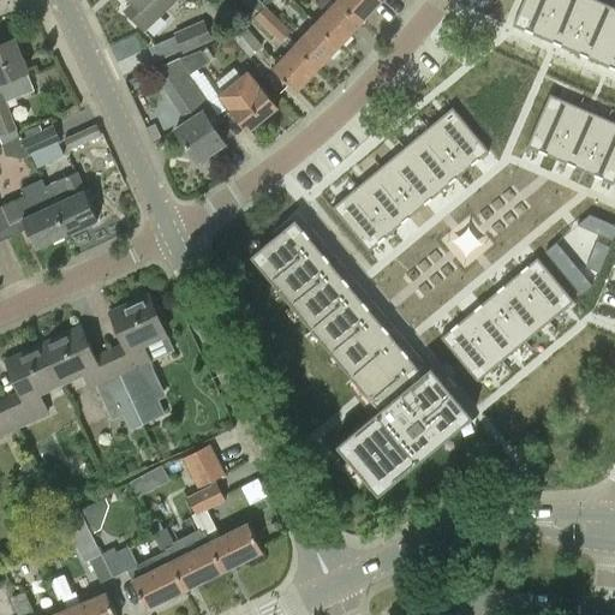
[(144,31),(175,0),(131,0),(133,1),(124,11),(144,31)]
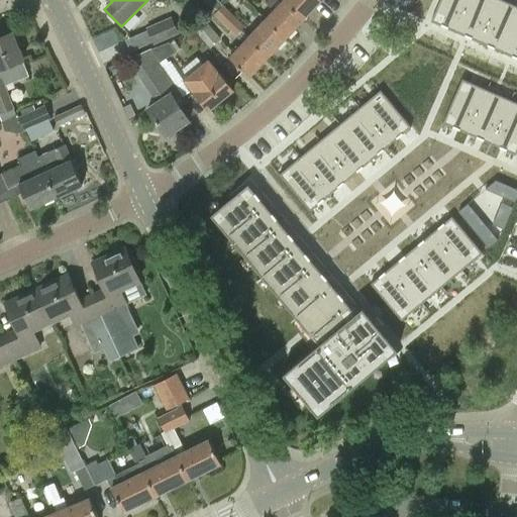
[(218,11),(222,6),(217,0),(216,0),(212,7),(218,11)]
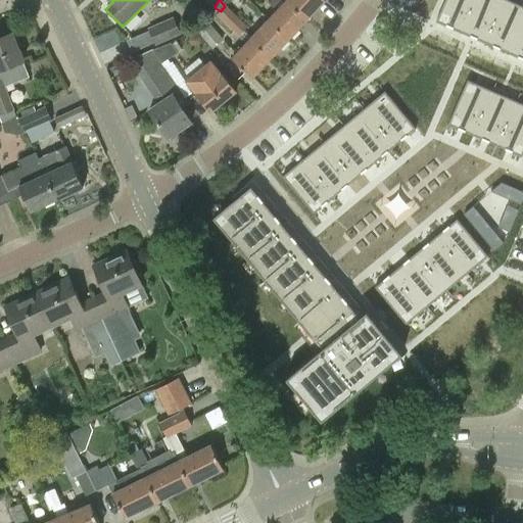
[(269,19),(289,39),(306,19),(286,0),(272,0),(269,4),(277,11),(269,19)]
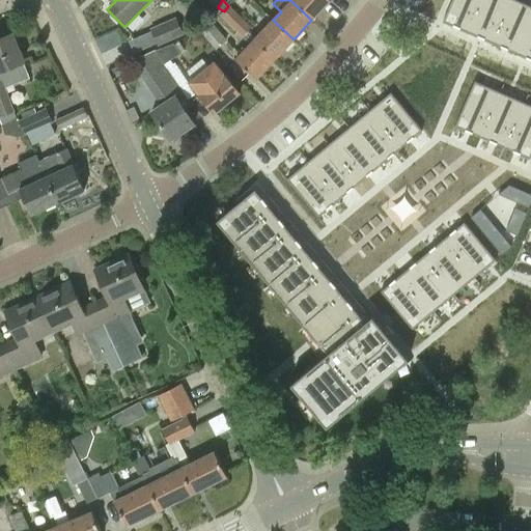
[(290,0),(311,20),(330,0),(329,0),(290,0)]
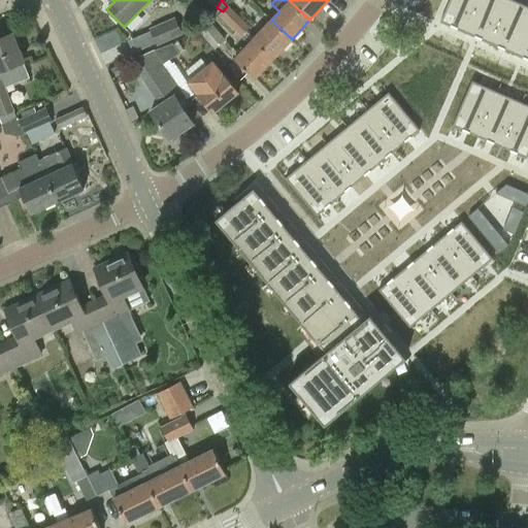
[(451,0),(441,22),(468,33),(482,0),(451,0)]
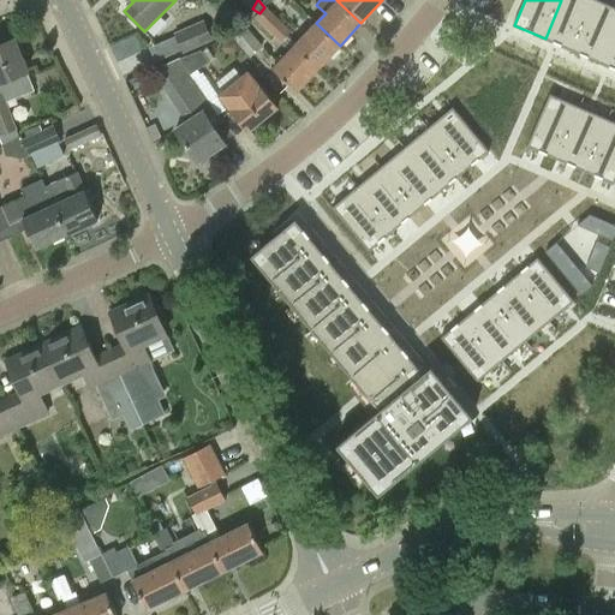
[(561,0),(545,39),(573,51),(595,0),(561,0)]
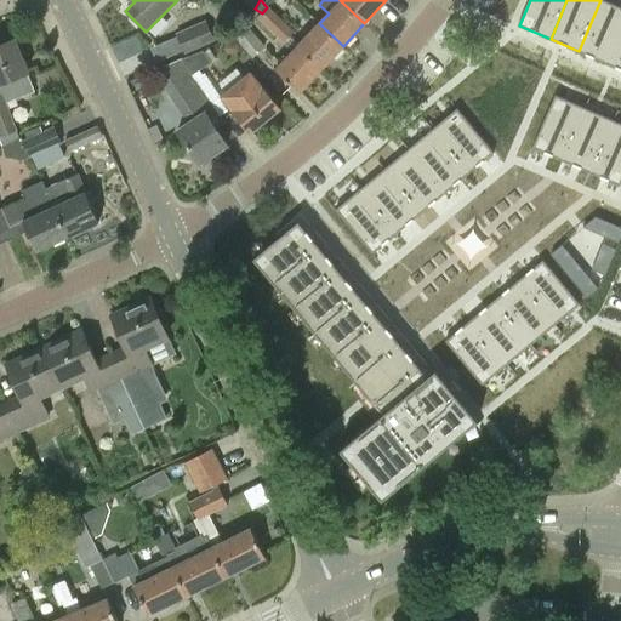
[(620,7),(604,0),(600,0),(579,51),(607,64),(620,32),(620,7)]
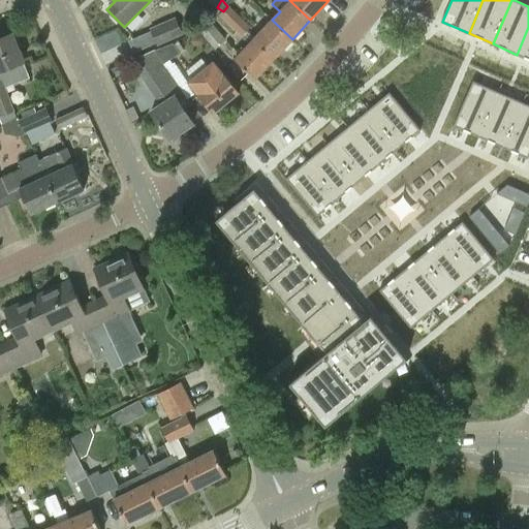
[(219,17),(228,26),(234,21),(236,23),(241,18),(228,6),(219,17)]
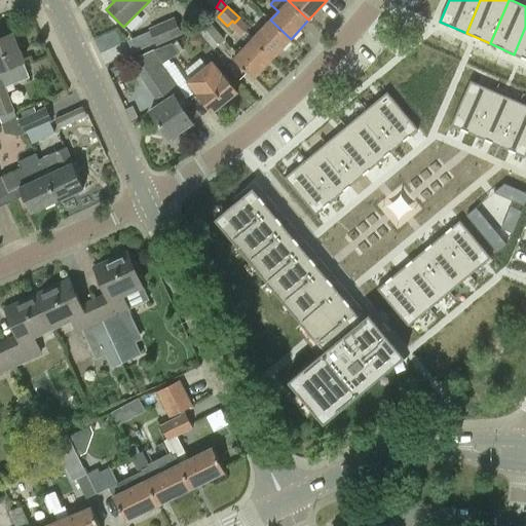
[(149,29),(155,43),(180,31),(175,17),(149,29)]
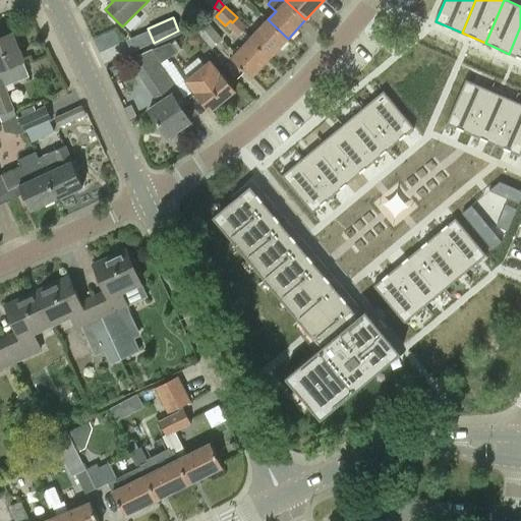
[(237,37),(246,26),(237,17),(232,22),(230,20),(225,25),(237,37)]
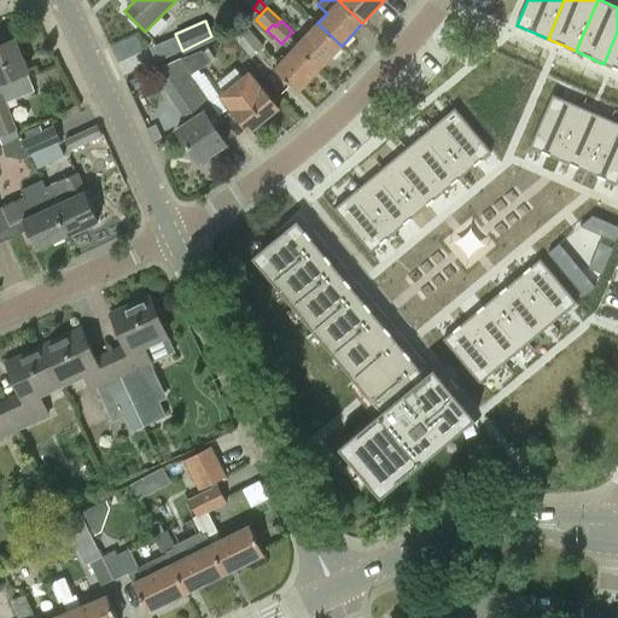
[(342,46),(318,23),(296,46),(320,68),(342,46)]
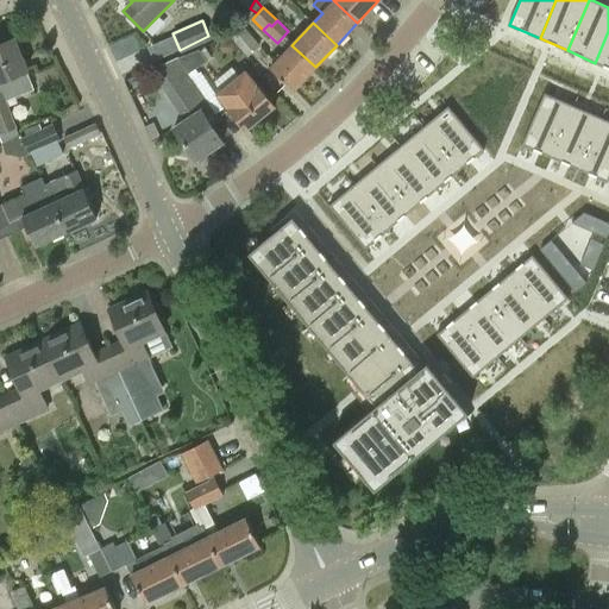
[(261,45),(244,27),(232,38),(248,57),(261,45)]
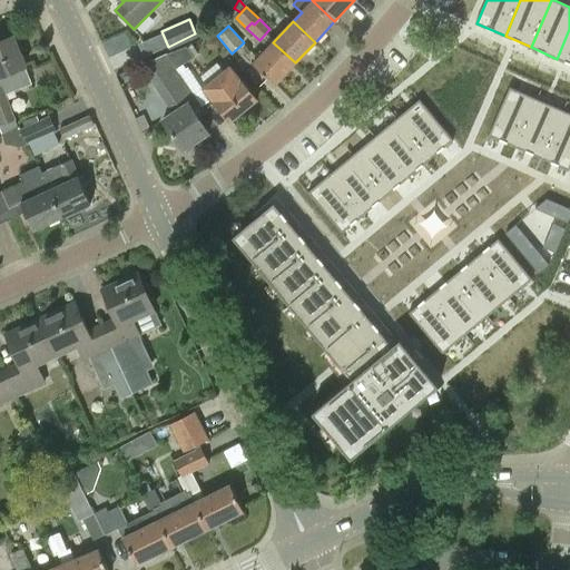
[(569,29),(557,59),(569,64),(569,29)]
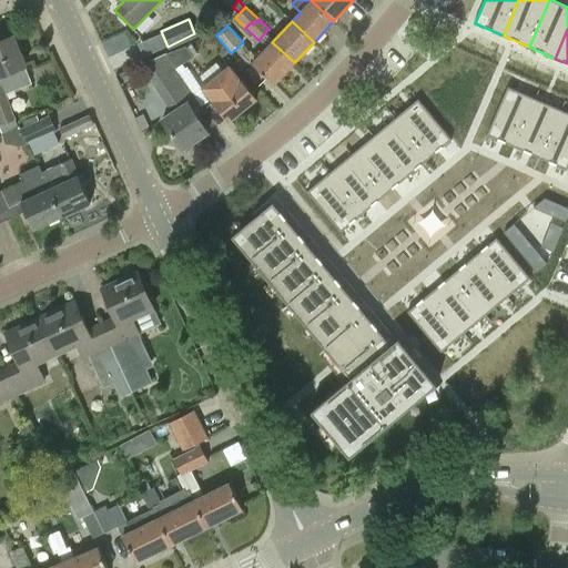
[(13,37),(0,41),(0,85),(1,88),(0,88),(0,125),(16,120),(4,93),(30,83),(24,68),(26,67),(13,37)]
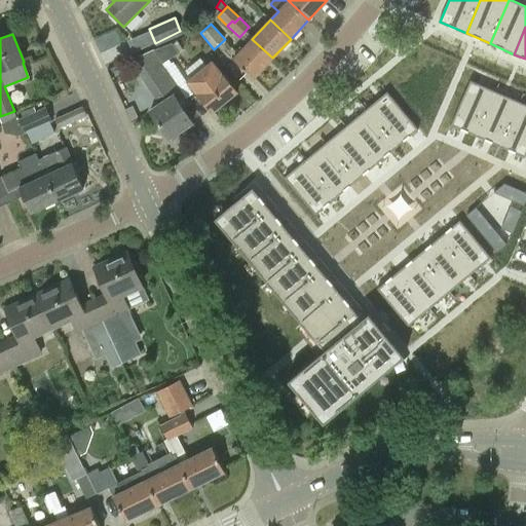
[(272,58),(252,39),(234,59),(254,77),(272,58)]
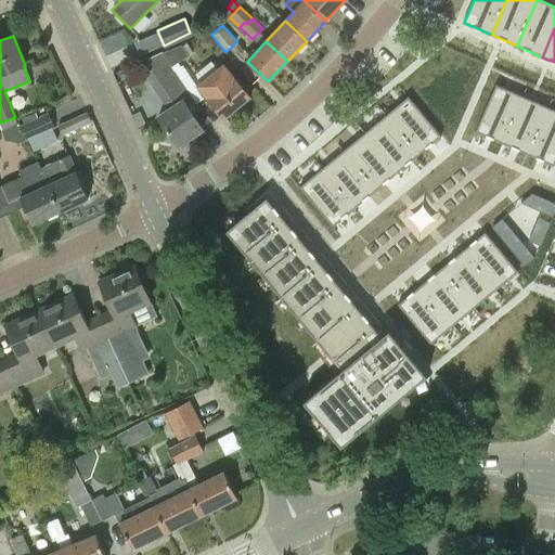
[(163,52),(171,66),(189,55),(182,46),(163,52)]
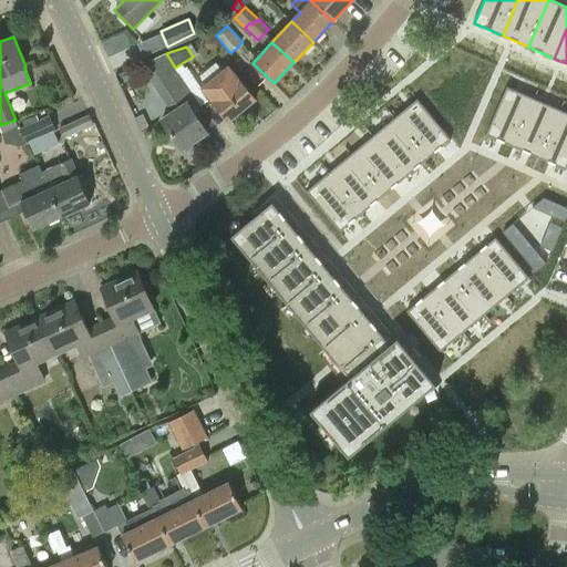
[(255,99),(240,80),(228,65),(200,86),(213,102),(228,121),(255,99)]
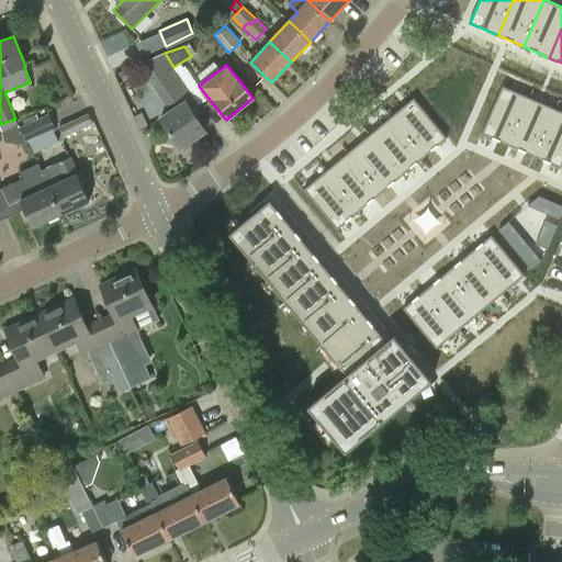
[(186,101),(192,96),(177,71),(154,87),(170,111),(160,119),(180,149),(205,132),(186,101)]
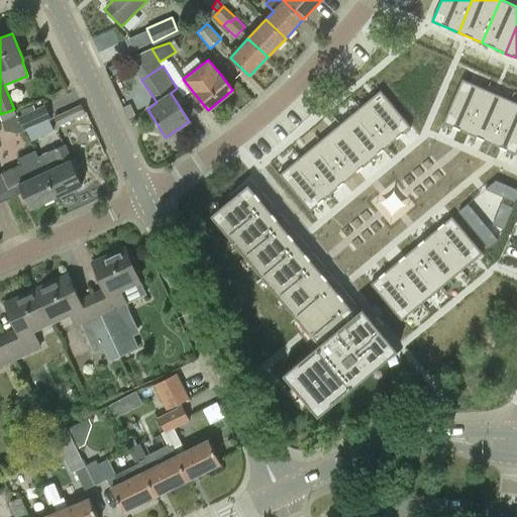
[(462,79),(443,122),(468,133),(487,90),(462,79)]
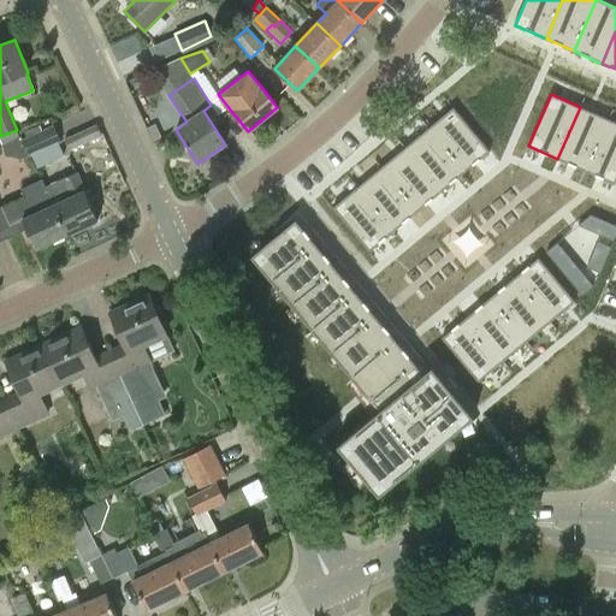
[(454,107),(428,128),(466,172),(490,152),(454,107)]
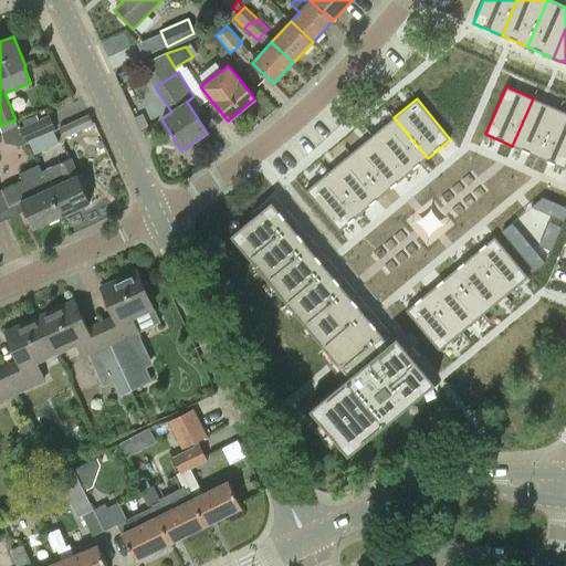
[(533,98),(512,146),(538,157),(559,109),(533,98)]
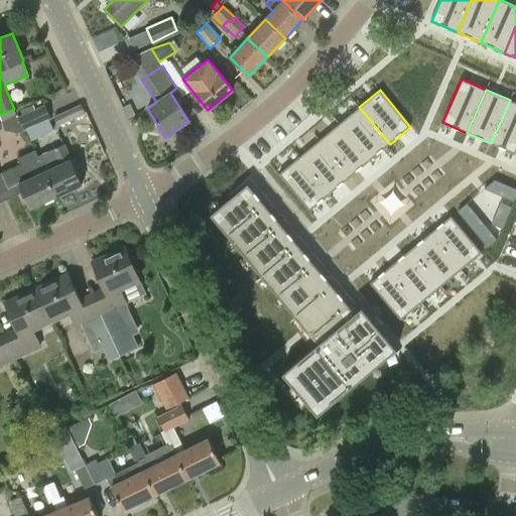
[(515,102),(510,100),(491,143),(515,154),(515,152),(515,102)]
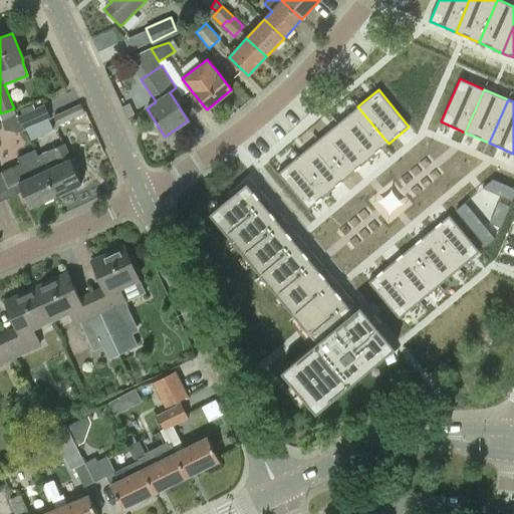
[(81,103),(55,115),(59,124),(85,112),(81,103)]
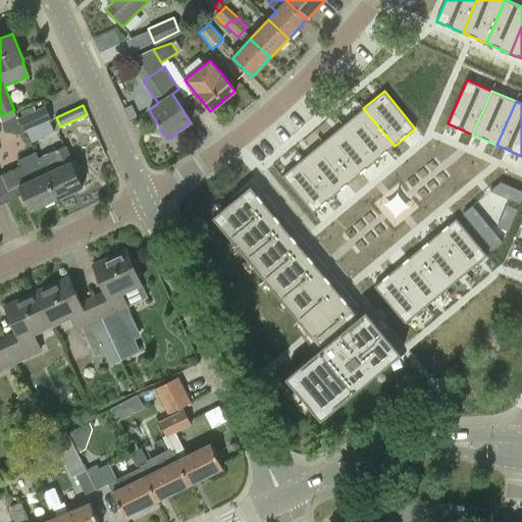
[(24,133),(51,121),(45,107),(18,118),(24,133)]
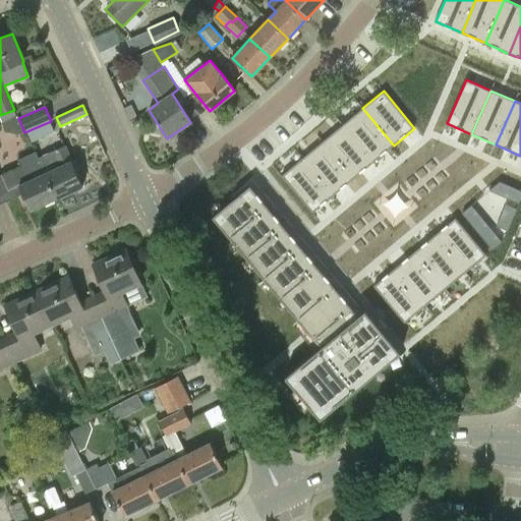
[(362,108),(343,124),(373,162),(394,146),(362,108)]
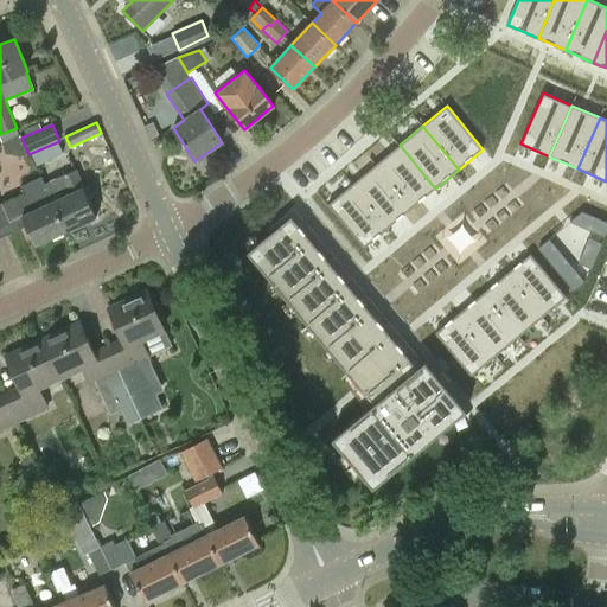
[(400,145),(376,165),(413,208),(435,189),(400,145)]
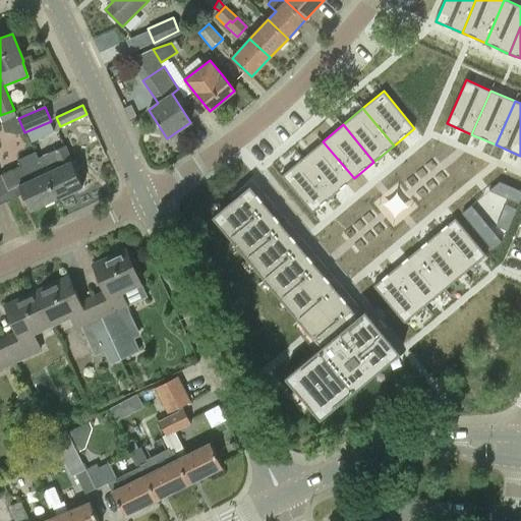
[(323,141),(302,158),(334,195),(354,178),(323,141)]
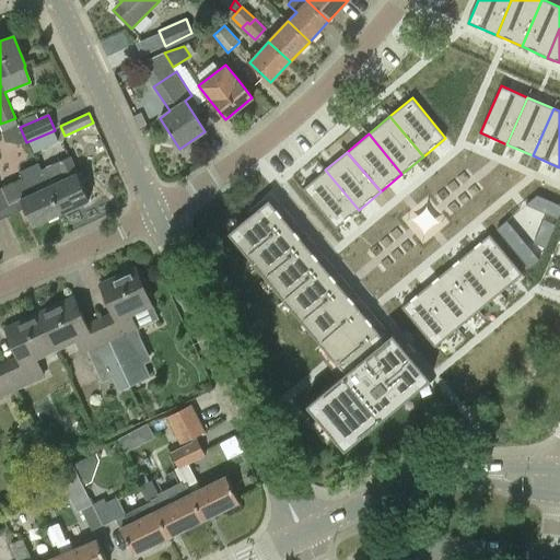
[(42,170),(60,213),(89,200),(69,158),(42,170)]
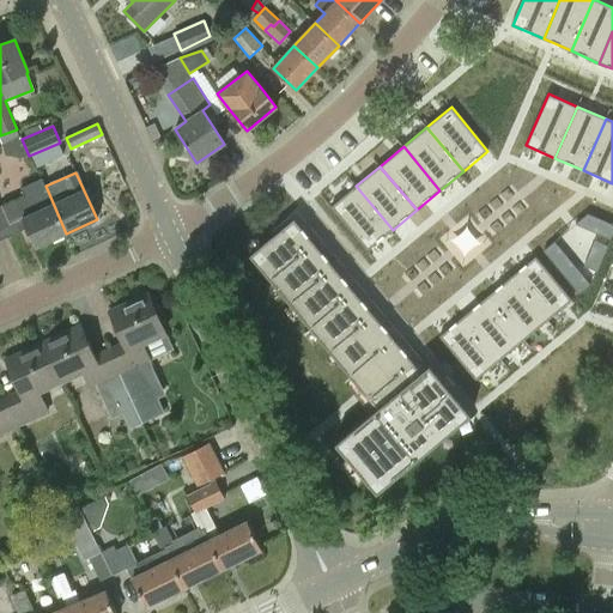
[(35,248),(66,234),(46,186),(42,178),(20,189),(23,196),(1,206),(10,224),(22,219),(35,248)]
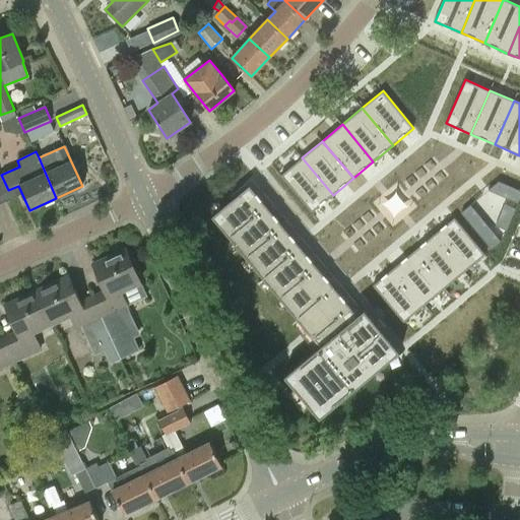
[(302,157),(281,175),(312,212),(333,195),(302,157)]
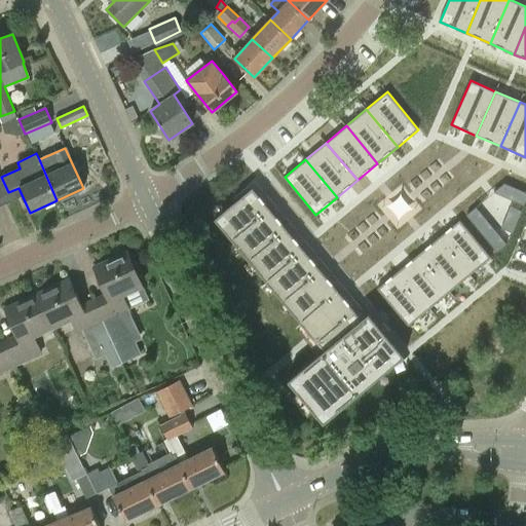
[(509,198),(513,188),(505,184),(500,195),(509,198)]
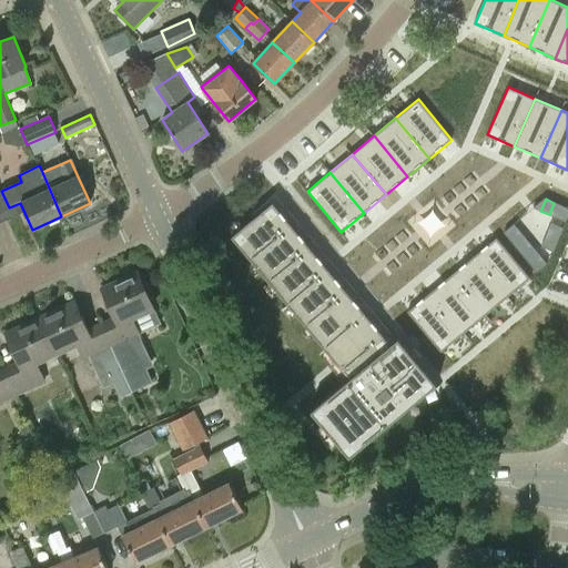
[(273,202),(232,236),(335,362),(350,378),(311,411),(350,457),(437,384),(398,337),(391,344),(273,202)]
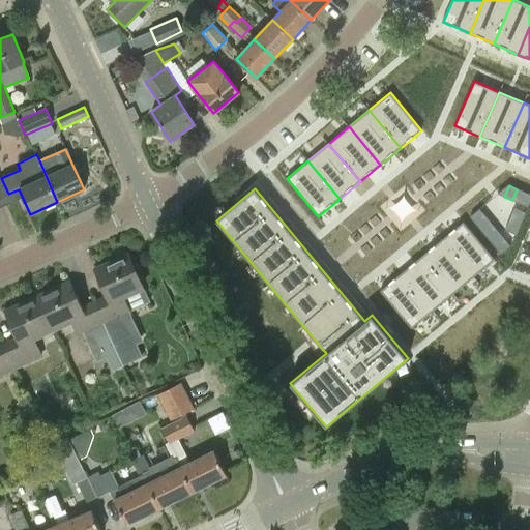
[(520,204),(525,193),(517,189),(512,200),(520,204)]
